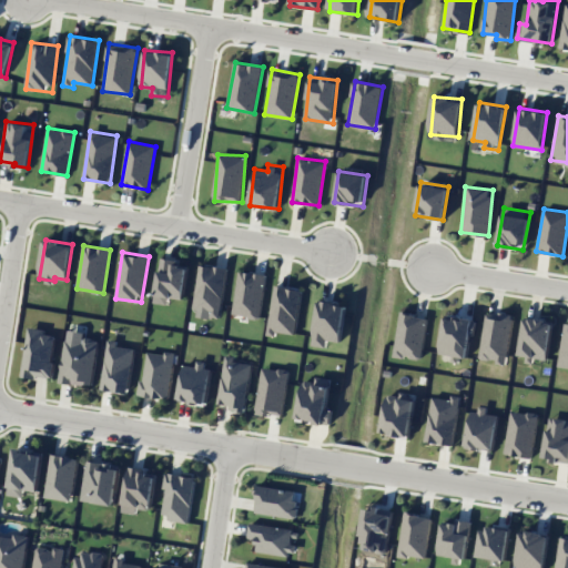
[(170,297),(184,300),(188,265),(178,264),(179,260),(160,257),(154,303),(169,305),(170,297)]
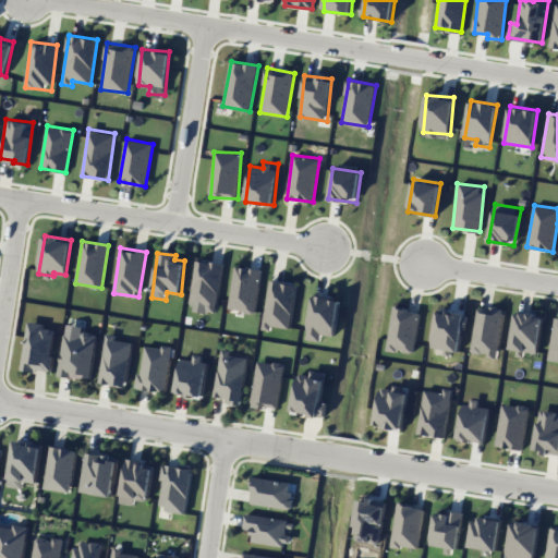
[(222,263),(196,259),(190,303),(209,306),(208,310),(217,311),(222,263)]
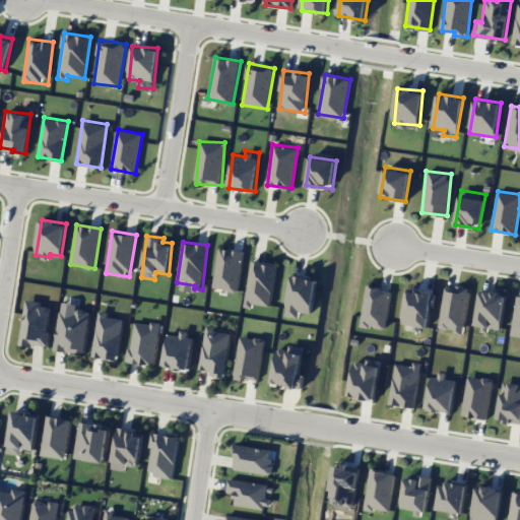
[(214,288),(239,290),(242,250),(217,249),(214,288)]
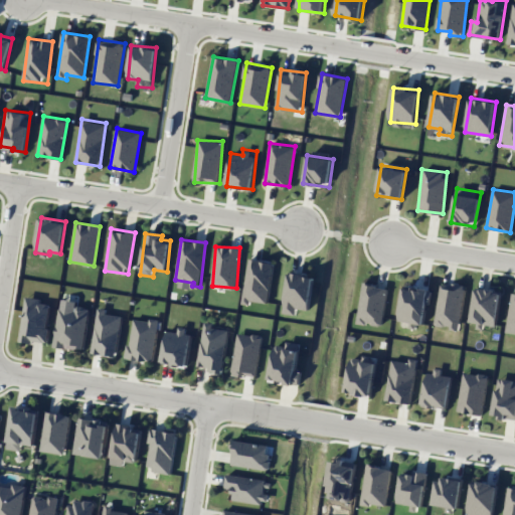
[(274,263),(248,259),(242,301),(268,304),(274,263)]
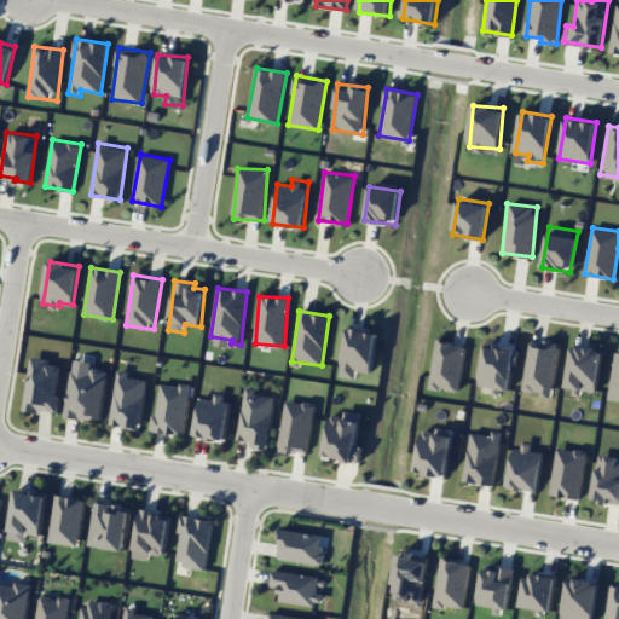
[(340,376),(356,379),(357,370),(371,372),(377,331),(347,327),(340,376)]
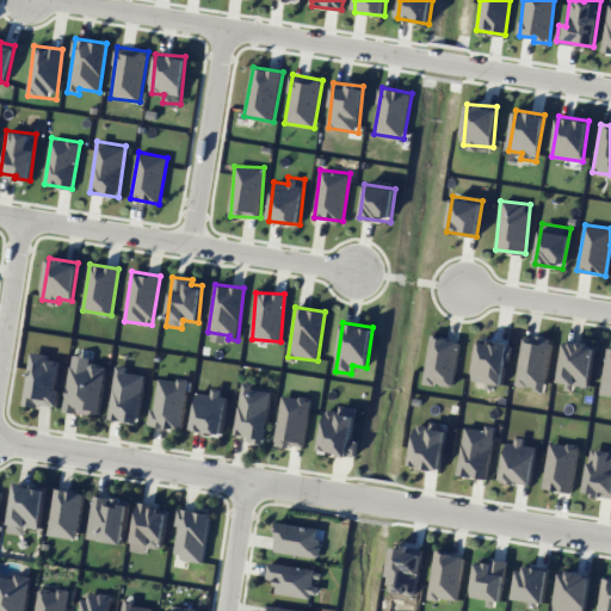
[(523,335),(516,387),(544,390),(553,339),(523,335)]
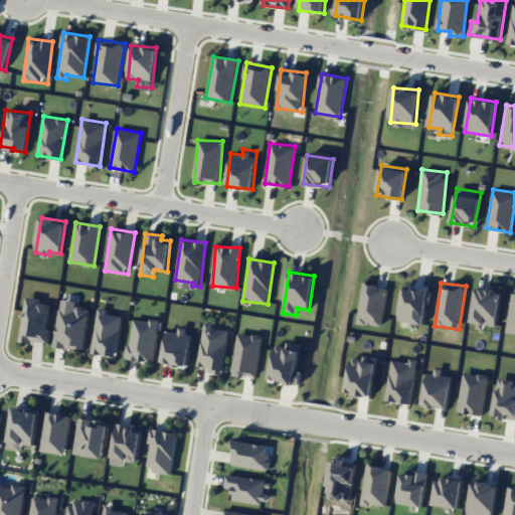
[(357,323),(381,326),(387,287),(362,284),(357,323)]
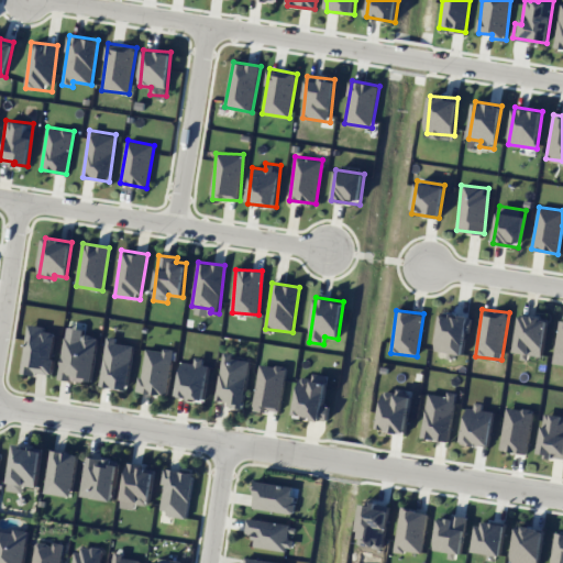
[(471,317),(442,312),(435,351),(464,355),(471,317)]
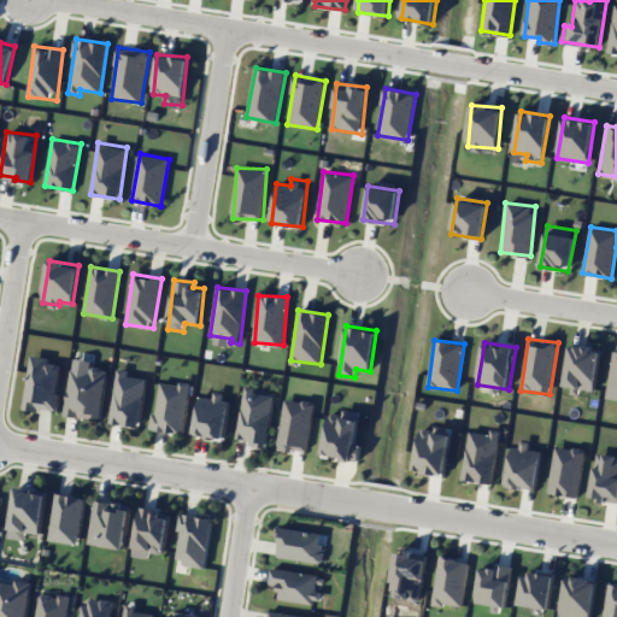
[(597,389),(600,347),(569,345),(565,387),(597,389)]
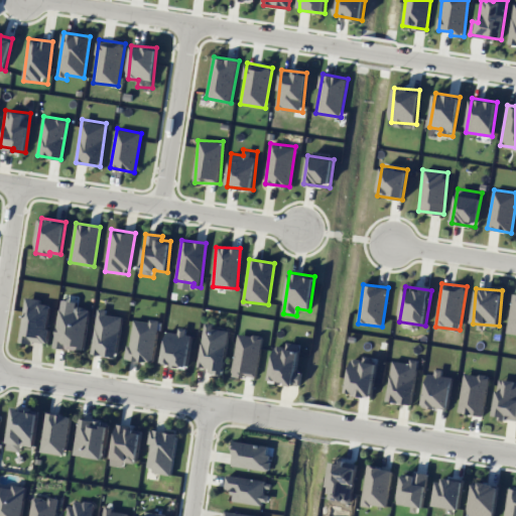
[(515,293),(512,294),(507,334),(515,334),(515,293)]
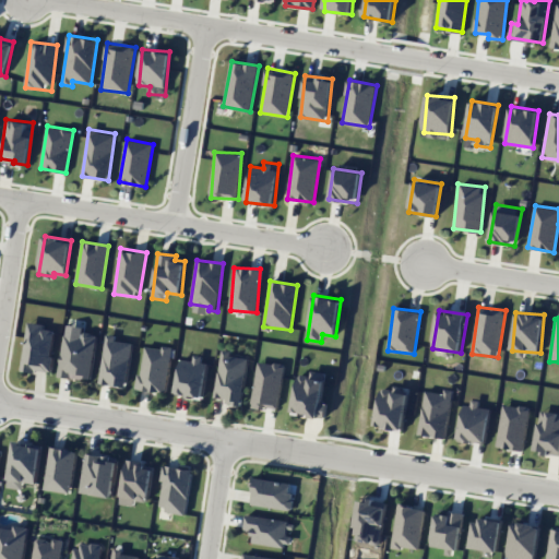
[(22,369),(50,373),(56,331),(44,329),(45,324),(28,322),(22,369)]
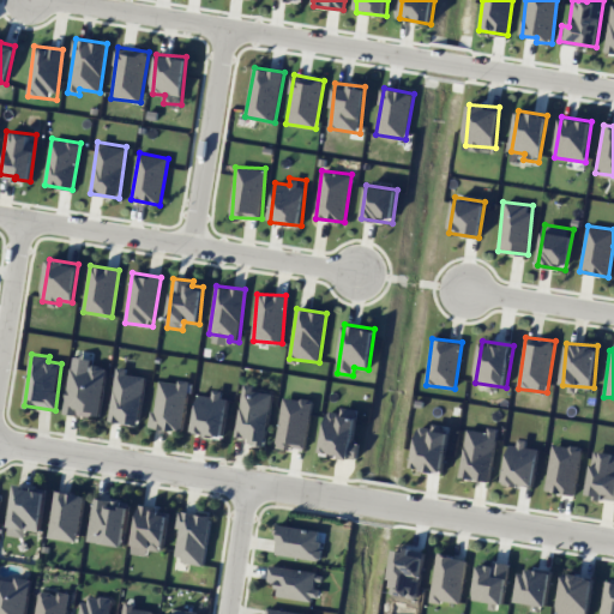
[(107,367),(91,365),(91,371),(71,367),(65,413),(100,417),(107,367)]
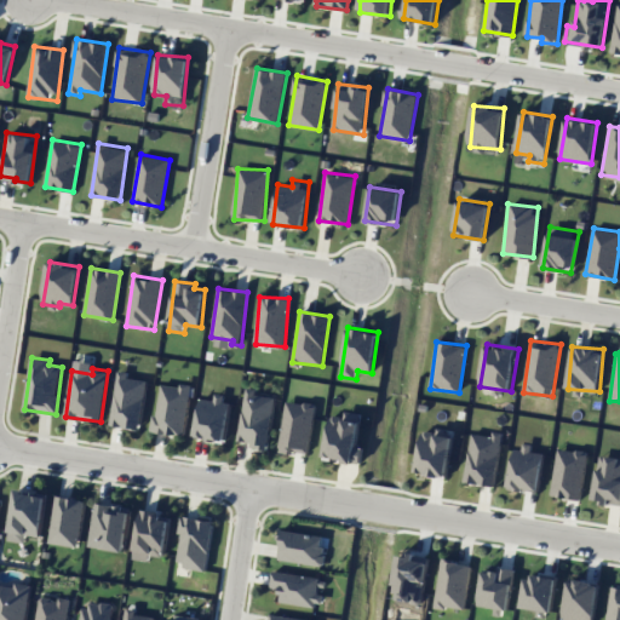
[(119,371),(109,425),(139,430),(147,380),(127,377),(127,372),(119,371)]
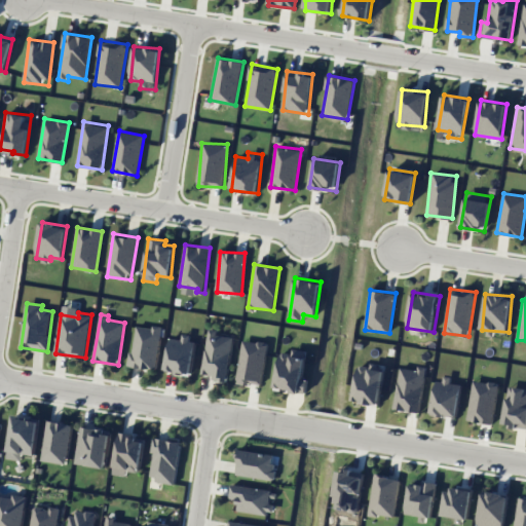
[(137,325),(134,352),(129,352),(127,366),(156,370),(161,328),(137,325)]
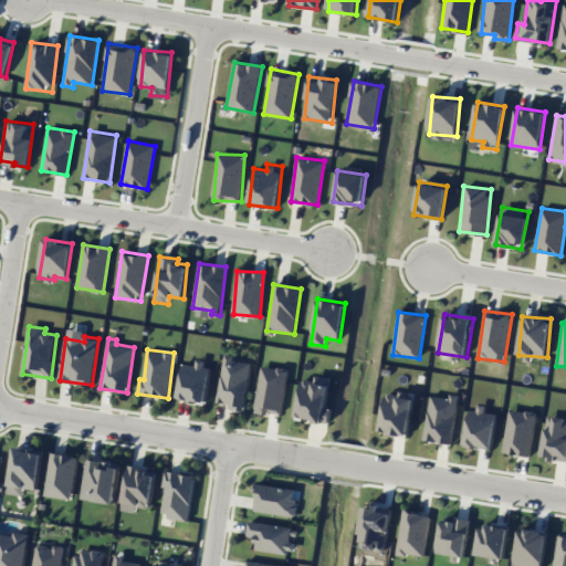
[(219,402),(228,402),(227,409),(245,411),(250,362),(233,360),(233,355),(222,354),(219,402)]
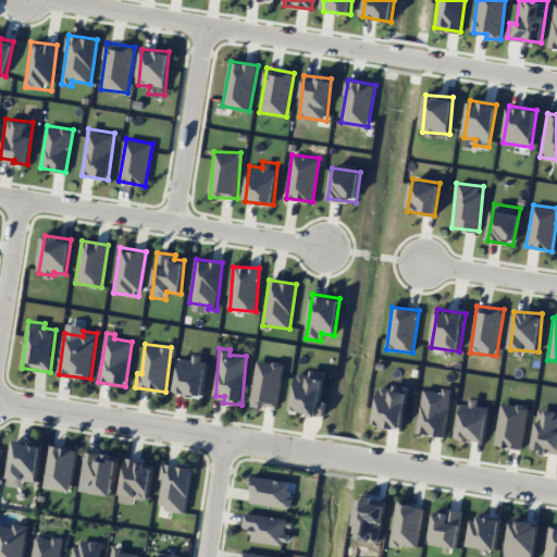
[(207,361),(200,360),(201,354),(193,354),(193,359),(180,358),(175,394),(203,396),(207,361)]
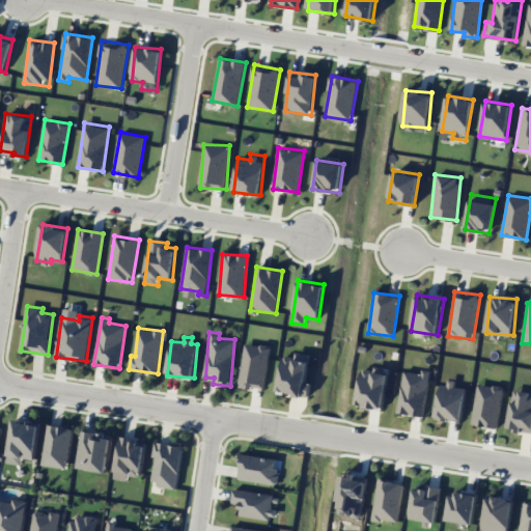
[(264,389),(270,346),(244,342),(239,386),(264,389)]
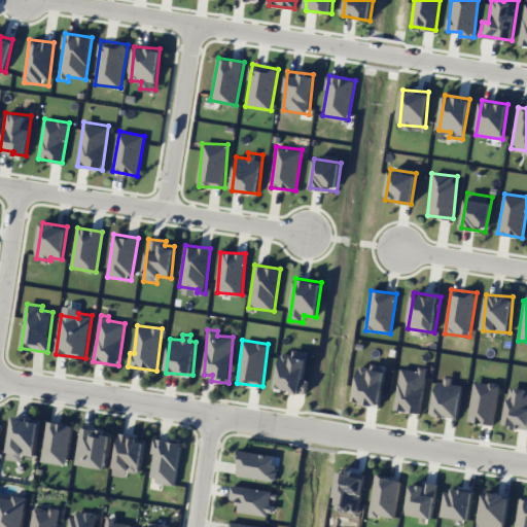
[(303,379),(307,351),(293,349),(292,354),(280,353),(275,389),(307,394),(309,380),(303,379)]
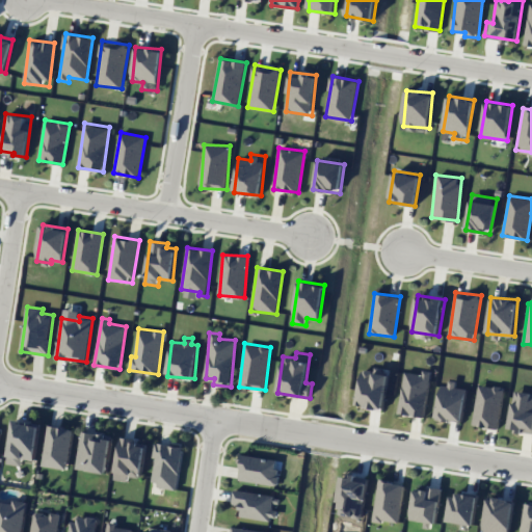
[(356,405),(382,410),(389,375),(363,370),(356,405)]
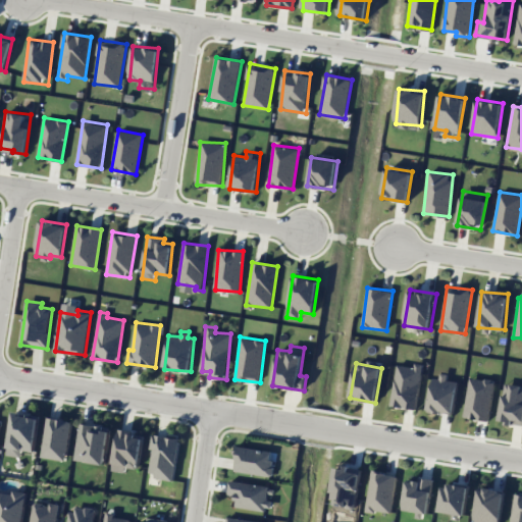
[(417,409),(421,364),(414,363),(414,366),(396,365),(392,407),(417,409)]
